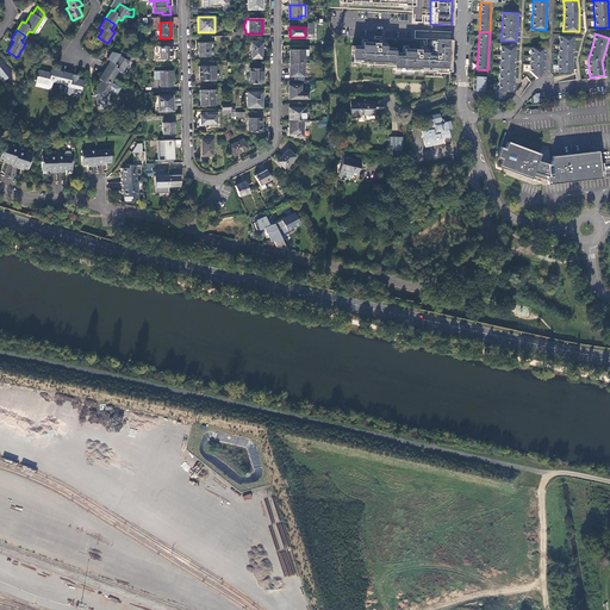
[(574,41),(574,37),(559,36),(559,45),(558,55),(558,63),(556,73),(572,73),(573,69),(573,58),(573,56),(573,54),(574,51),(574,41)]
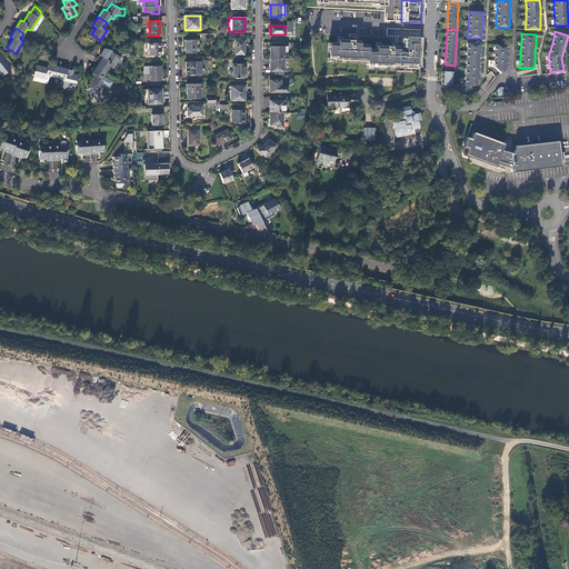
[(420,51),(421,37),(418,37),(406,36),(406,38),(403,38),(402,47),(405,47),(405,49),(397,49),(397,47),(376,46),(376,50),(367,49),(367,45),(359,45),(359,40),(338,40),(338,43),(329,43),(328,58),(333,58),(333,59),(351,60),(351,59),(361,59),(361,61),(367,61),(367,63),(367,66),(372,66),(372,65),(375,65),(375,66),(390,66),(401,66),(401,65),(405,65),(405,68),(410,68),(410,67),(419,67),(420,51)]
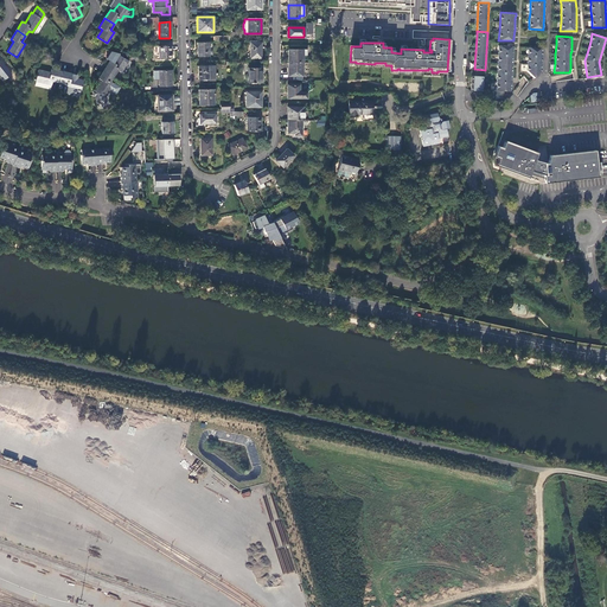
[(261,58),(261,43),(256,43),(256,42),(250,42),(250,58),(261,58)]
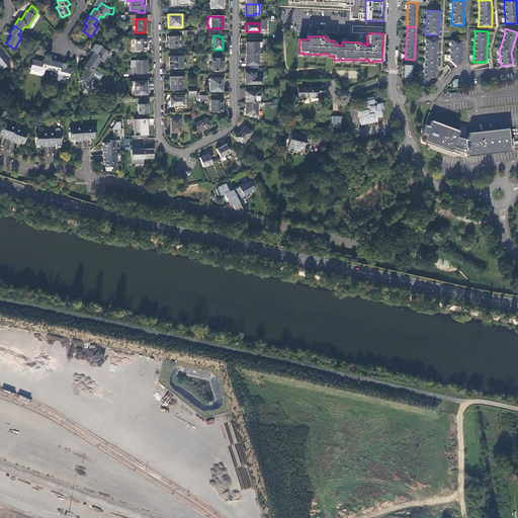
[(178,48),(178,36),(168,36),(169,48),(178,48)]
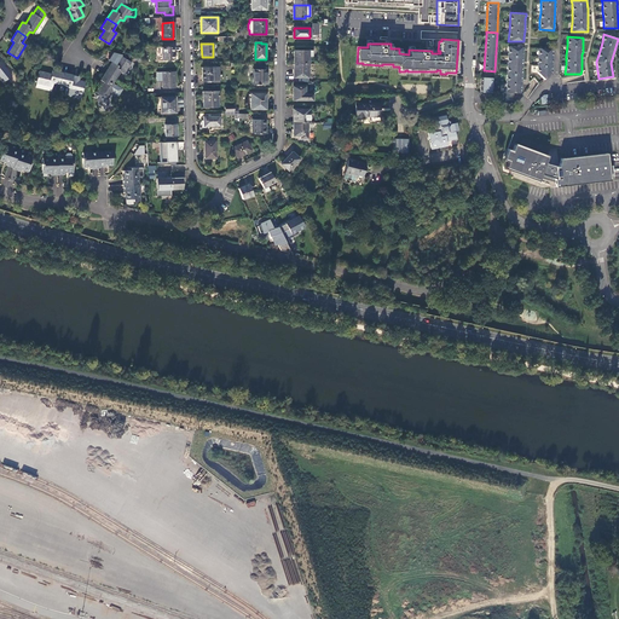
[(524,50),(524,47),(508,46),(507,56),(507,65),(507,73),(505,91),(504,91),(503,97),(514,97),(514,93),(521,93),(522,80),(522,69),(522,68),(522,64),(524,62),(524,51),(524,50)]
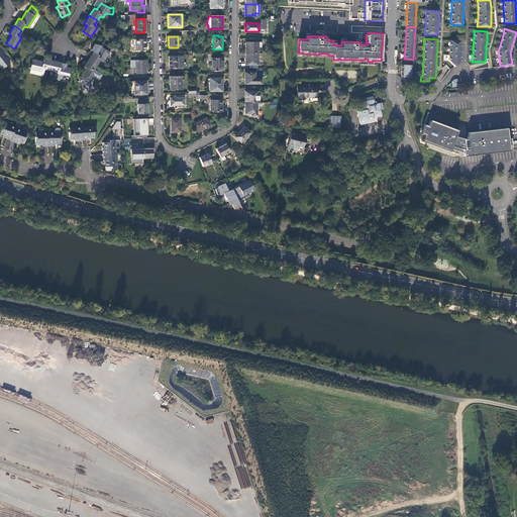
[(144,39),(130,40),(130,49),(145,49),(144,39)]
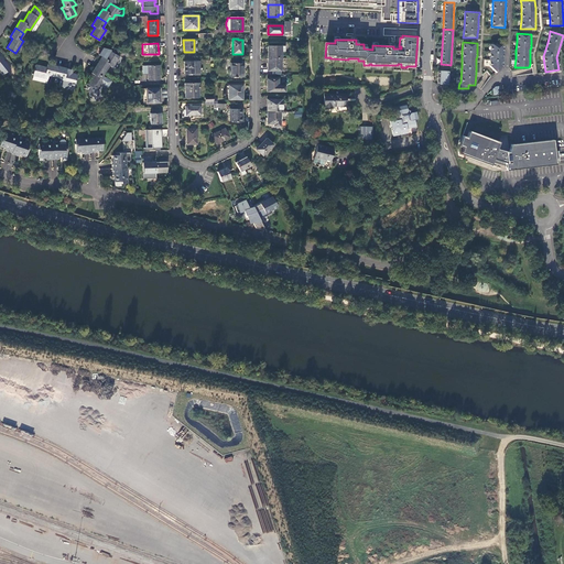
[(503,44),(490,43),(489,52),(489,60),(489,66),(496,73),(502,66),(503,44)]
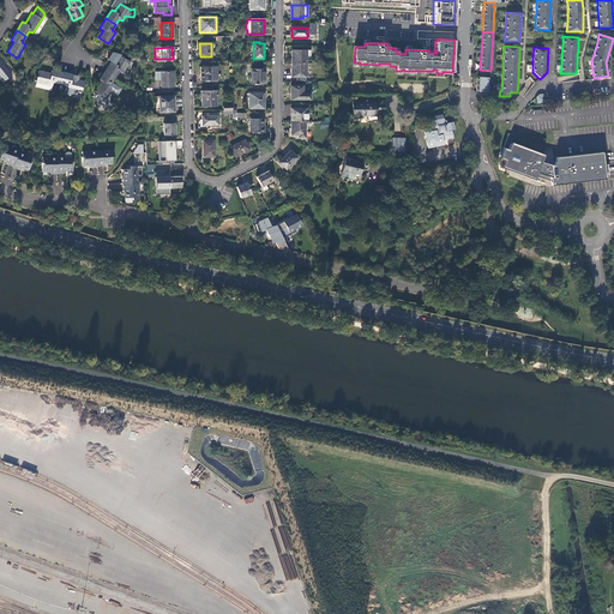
[(292,50),(292,64),(306,64),(306,56),(306,50),(292,50)]
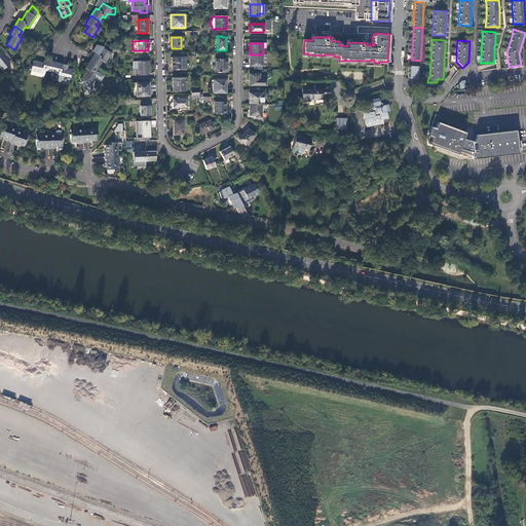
[(96,52),(90,61),(99,66),(102,61),(104,63),(110,52),(103,47),(99,54),(96,52)]
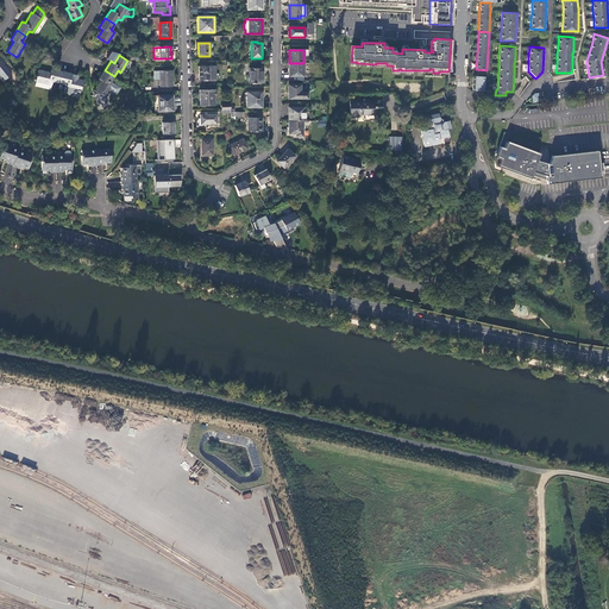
[(303,76),(303,63),(289,63),(289,76),(303,76)]
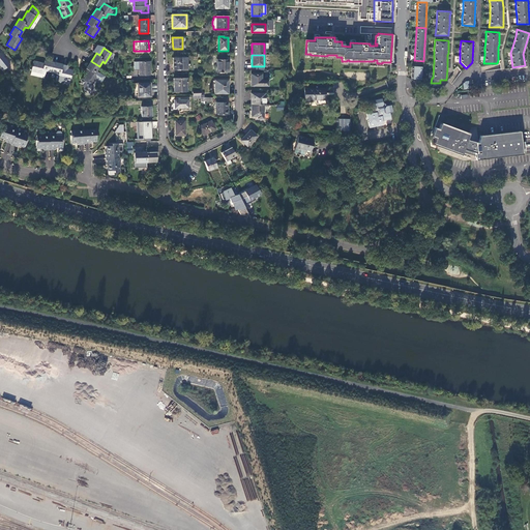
[(187,70),(187,57),(173,57),(173,69),(179,69),(179,70),(187,70)]
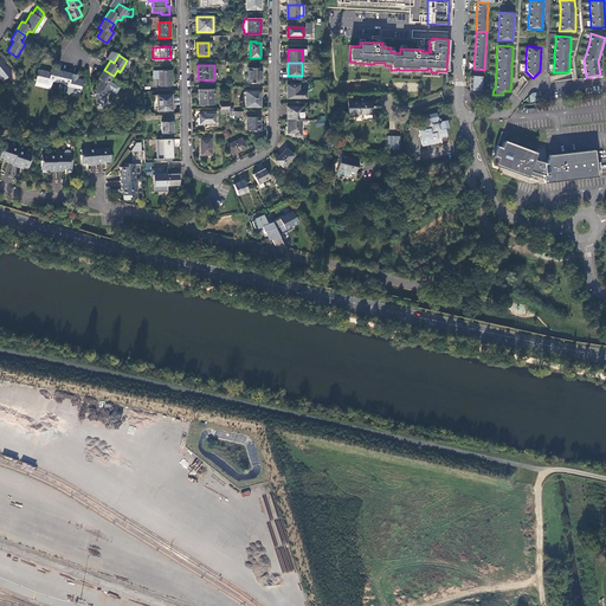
[(52,81),(58,82),(62,71),(51,69),(50,72),(47,72),(38,70),(36,82),(34,85),(50,89),(51,85),(52,81)]
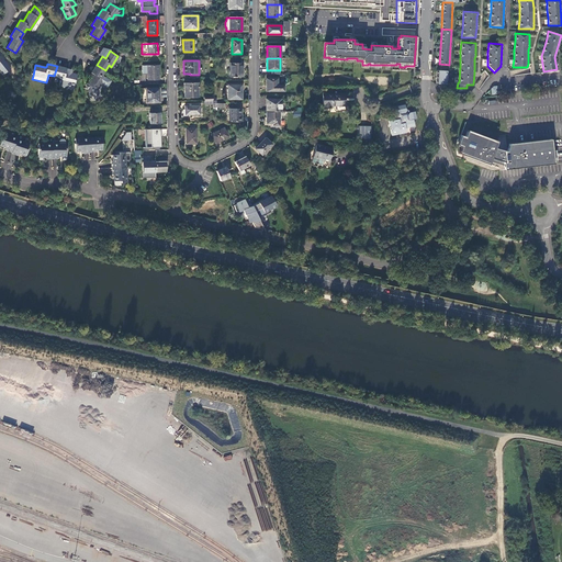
[(242,77),(242,64),(229,64),(229,77),(242,77)]
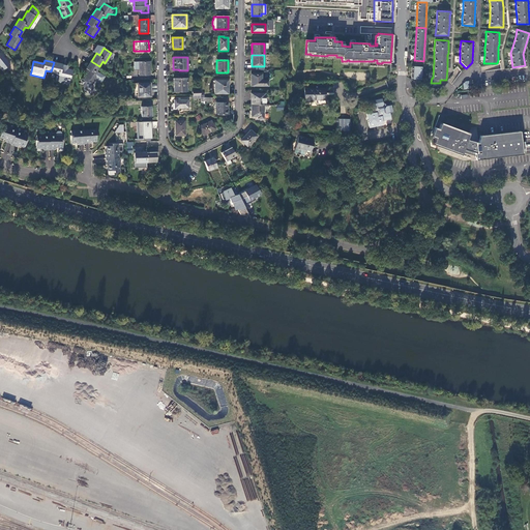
[(96,71),(99,66),(91,61),(86,68),(89,70),(84,80),(81,80),(81,84),(83,84),(84,90),(91,90),(91,85),(95,79),(100,82),(104,77),(96,71)]
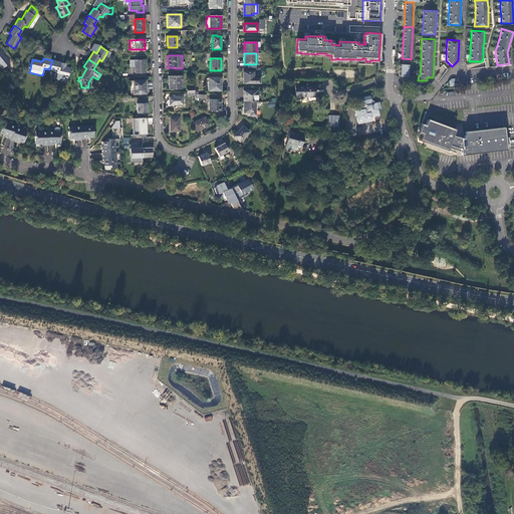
[(146,59),(131,60),(131,67),(135,67),(135,73),(146,73),(146,59)]
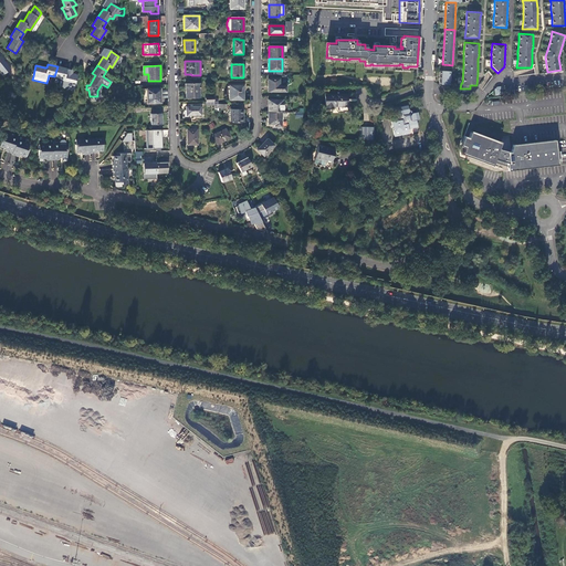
[(66,69),(58,66),(54,76),(61,79),(60,85),(63,86),(63,87),(66,88),(66,87),(67,83),(75,85),(77,75),(72,73),(69,73),(66,72),(66,69)]
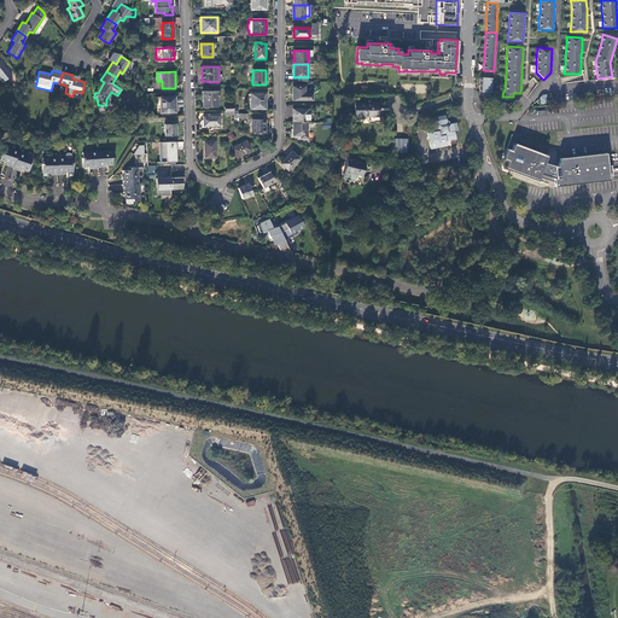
[(479,93),(491,93),(493,77),(481,77),(479,93)]
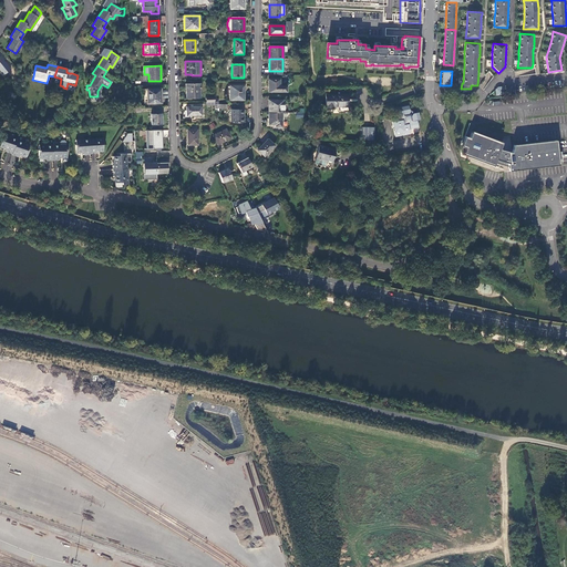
[(268,92),(287,92),(287,86),(280,86),(280,80),(269,80),(268,92)]
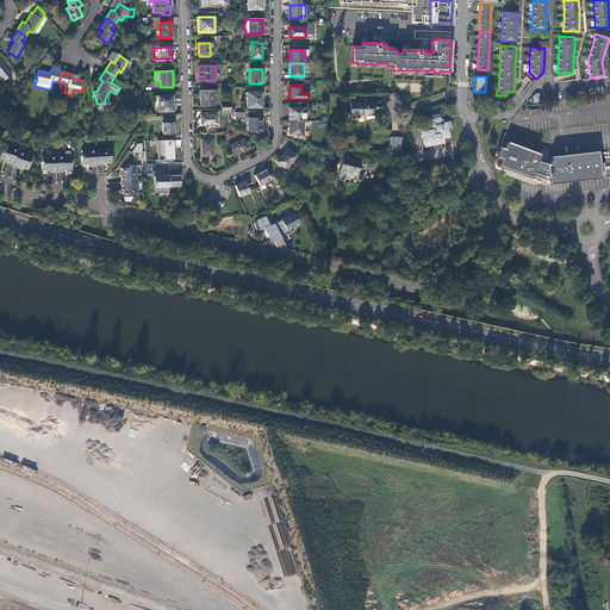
[(215,105),(215,89),(203,91),(203,98),(200,98),(200,106),(215,105)]
